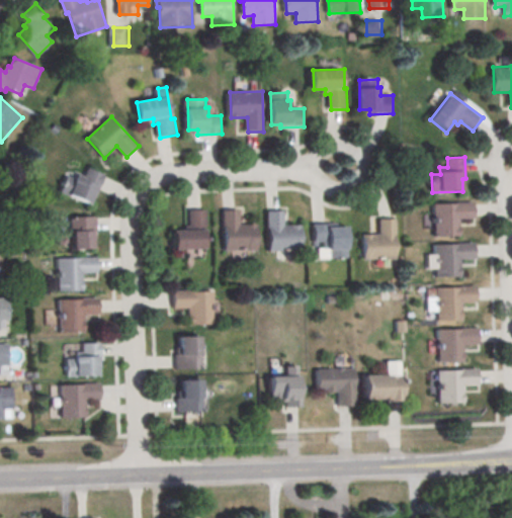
[(106,173),(86,167),(84,176),(70,173),(64,194),(98,203),(106,173)]
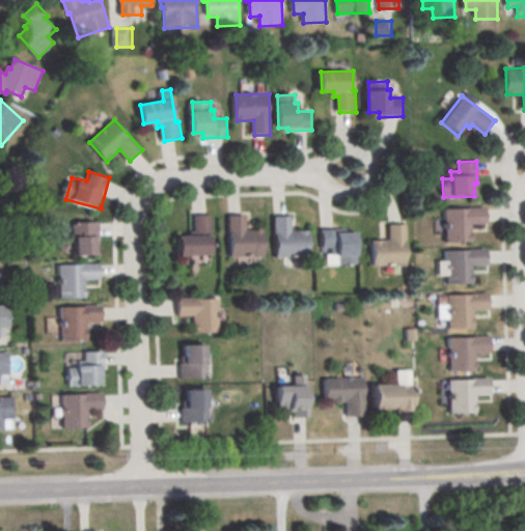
[(446,208),(487,206),(488,223),(473,224),(474,242),(447,243),(446,208)]
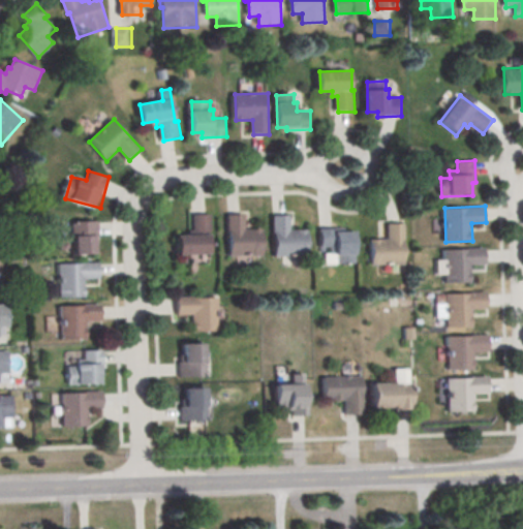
[(212,214),(214,254),(180,255),(180,230),(196,230),(196,215),(212,214)]
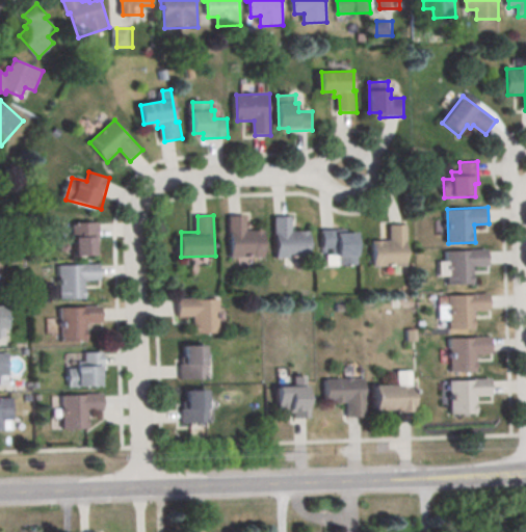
[(232,217),(233,259),(266,258),(265,231),(248,232),(247,216),(232,217)]
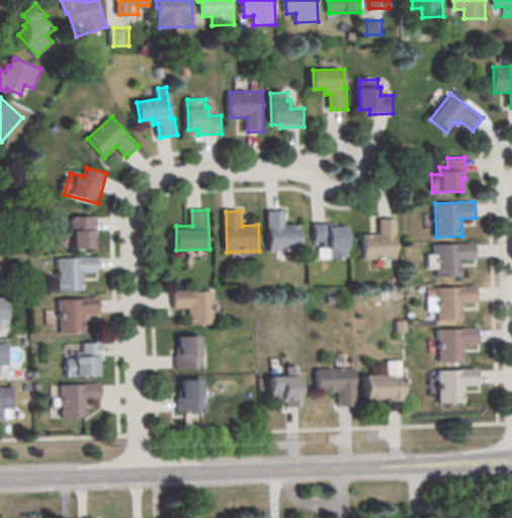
[(269,211),(271,252),(304,251),(303,225),(285,226),(285,210),(269,211)]
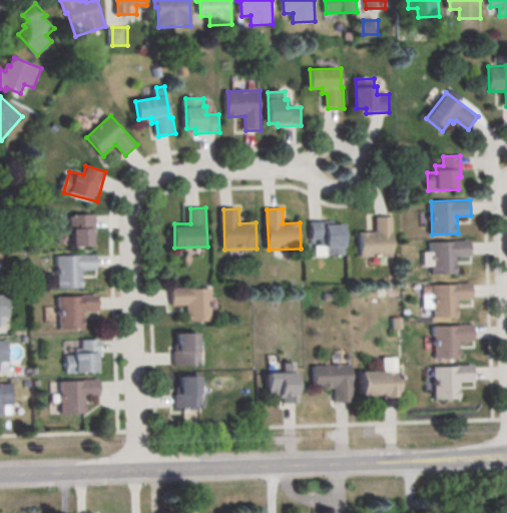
[(73,215),(73,247),(93,246),(93,229),(97,229),(96,215),(73,215)]
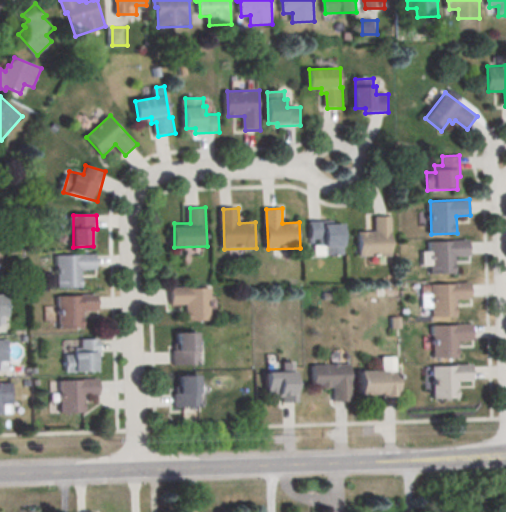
[(392,217),(394,257),(362,258),(361,232),(377,232),(377,217),(392,217)]
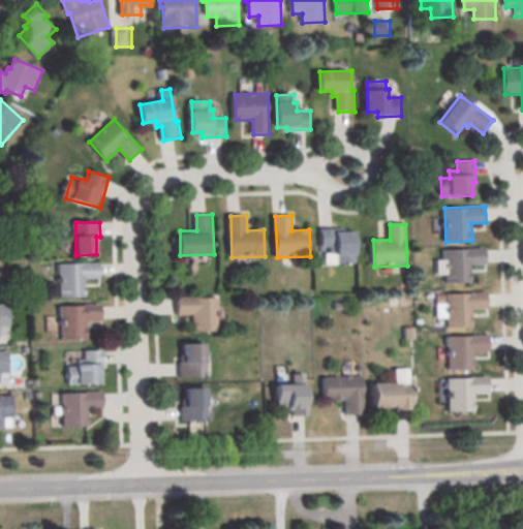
[(356,230),(357,265),(327,266),(327,253),(332,253),(332,248),(324,248),(322,229),(346,228),(346,231),(356,230)]
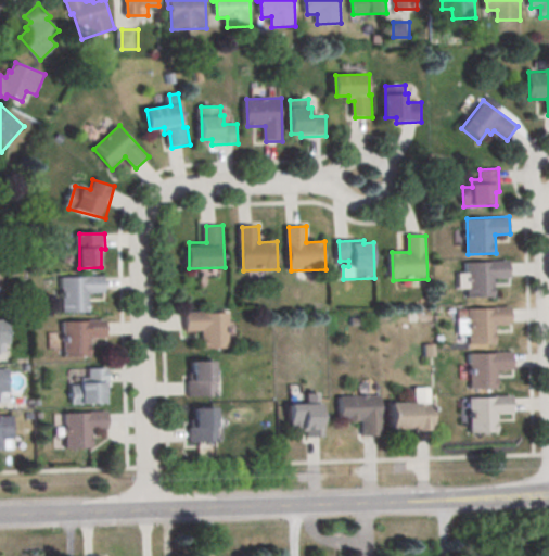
[(468,263),(510,261),(511,278),(496,279),(497,298),(469,299),(468,263)]
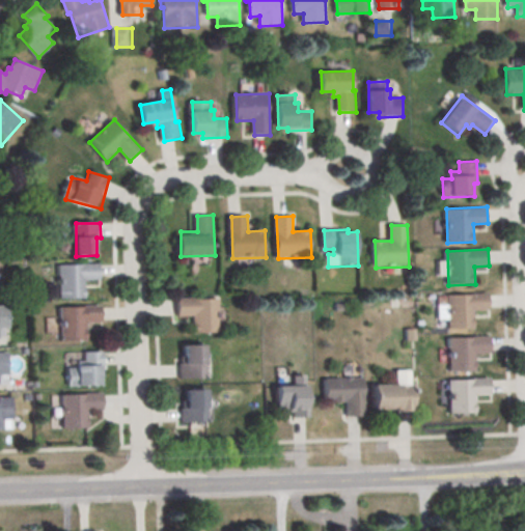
[(61,266),(102,264),(102,280),(87,280),(87,299),(62,299),(61,266)]
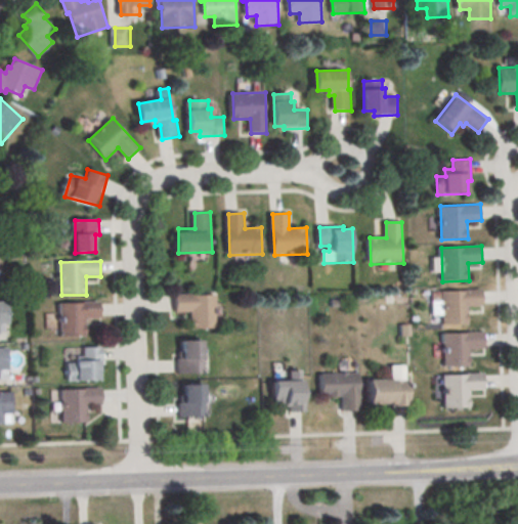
[(442,292),(483,290),(483,306),(469,307),(470,324),(443,325),(442,292)]
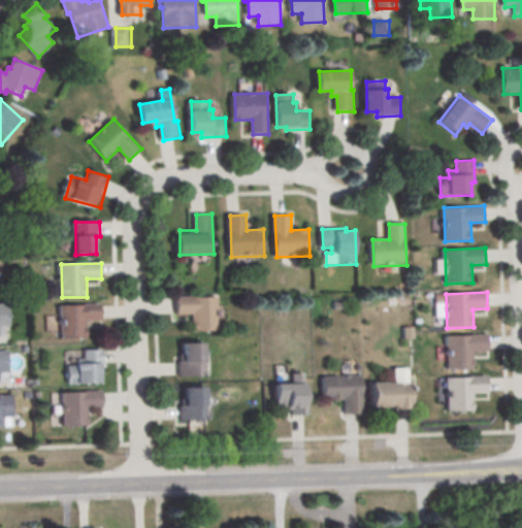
[(180,298),(220,298),(221,332),(195,332),(195,315),(180,315),(180,298)]
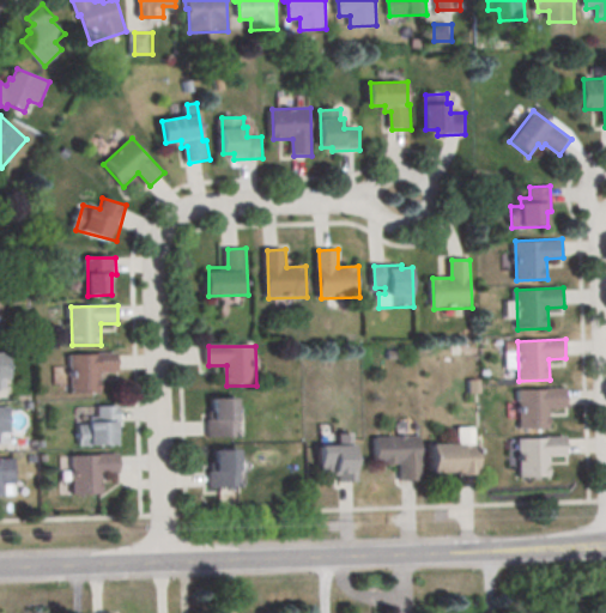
[(0,353),(12,353),(13,380),(1,380),(2,392),(0,392),(0,353)]
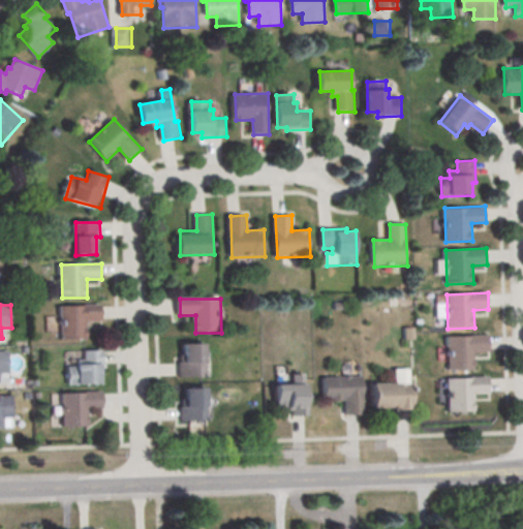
[(62,306),(102,305),(102,320),(88,321),(89,339),(63,340),(62,306)]
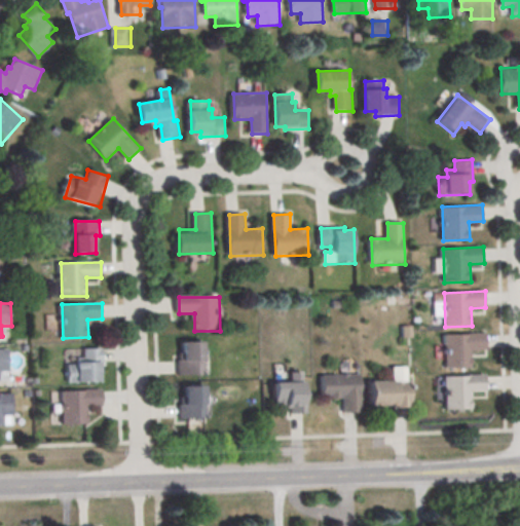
[(445,335),(486,334),(486,350),(472,350),(473,368),(446,369),(445,335)]
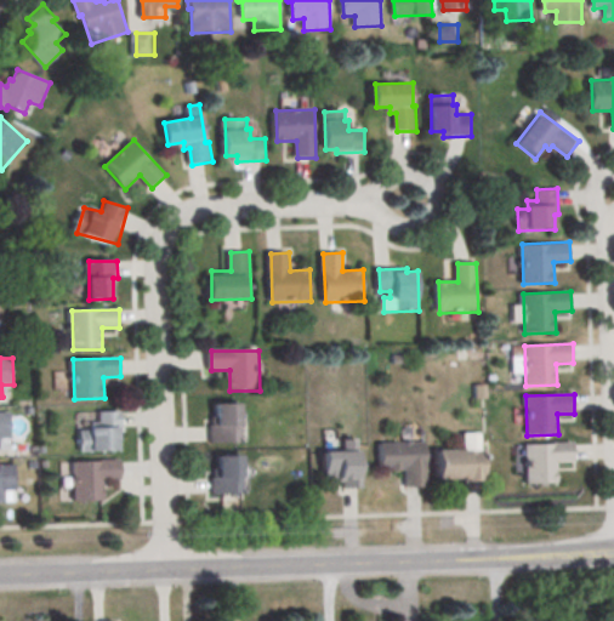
[(217,404),(242,404),(243,425),(244,425),(244,443),(212,444),(212,426),(215,426),(215,417),(217,417),(217,404)]
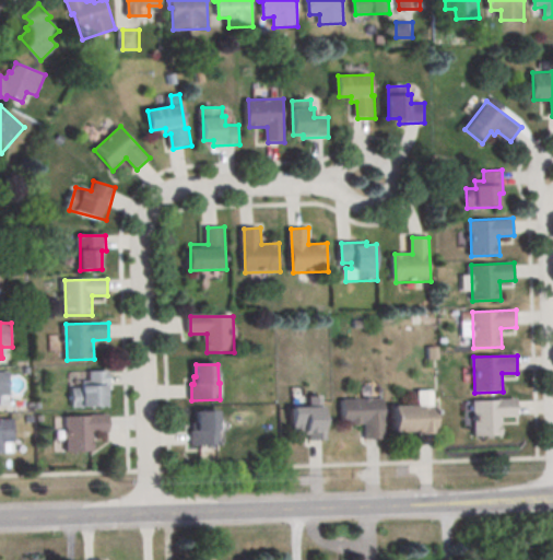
[(91,372),(110,371),(112,397),(107,397),(107,407),(74,408),(73,389),(82,388),(82,386),(92,385),(91,372)]
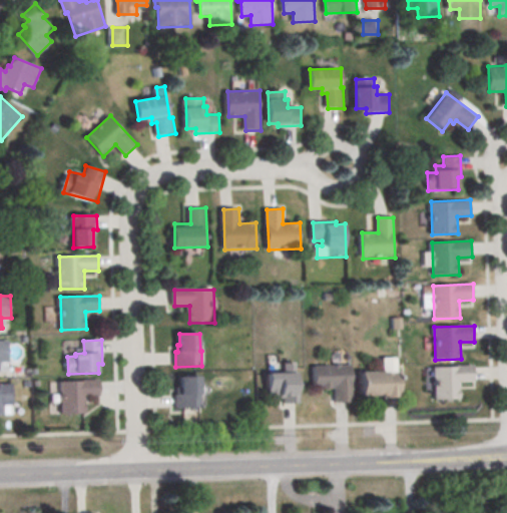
[(0,342),(10,342),(11,363),(1,364),(2,374),(0,374),(0,342)]
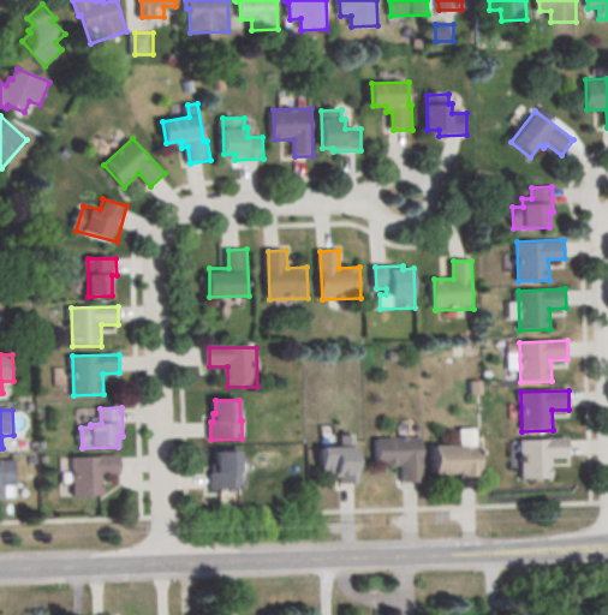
[(434,446),(462,446),(460,429),(478,429),(478,446),(482,446),(482,477),(464,478),(464,473),(435,475),(434,446)]
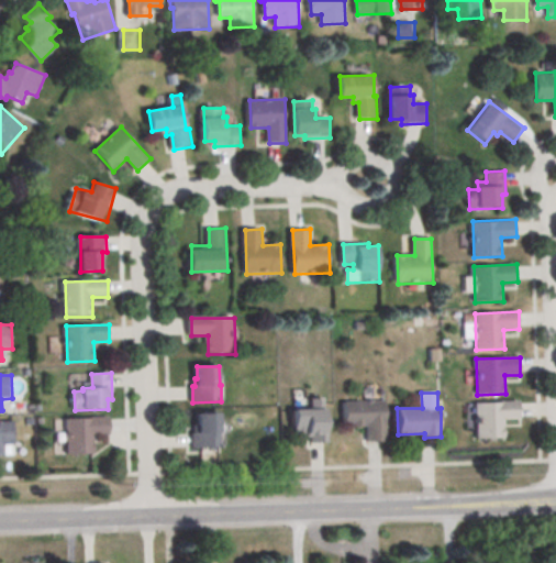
[(295,409),(313,409),(313,399),(326,398),(327,442),(312,443),(312,434),(296,434),(295,409)]
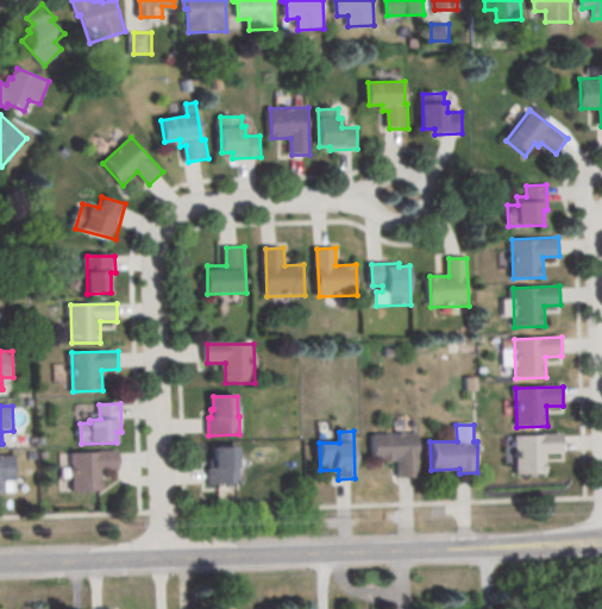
[(374,435),(419,433),(420,477),(399,478),(399,462),(375,462),(374,435)]
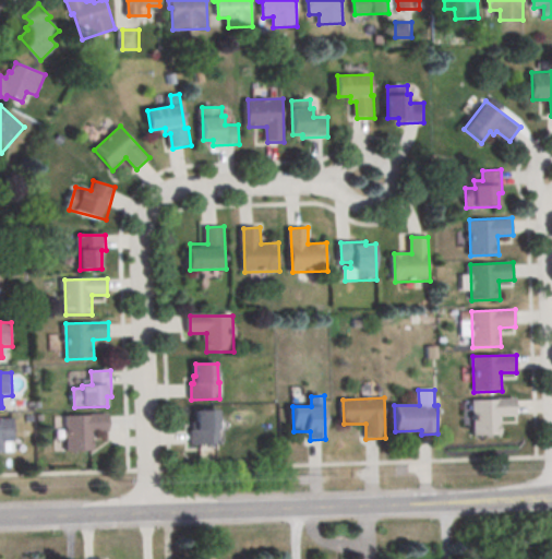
[(472,401),(516,399),(516,416),(502,417),(502,436),(475,437),(472,401)]
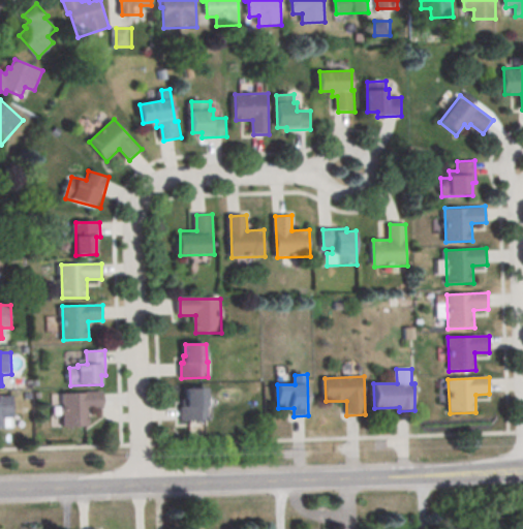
[(186,387),(207,387),(207,406),(209,406),(209,421),(182,422),(182,407),(184,407),(184,399),(186,399),(186,387)]
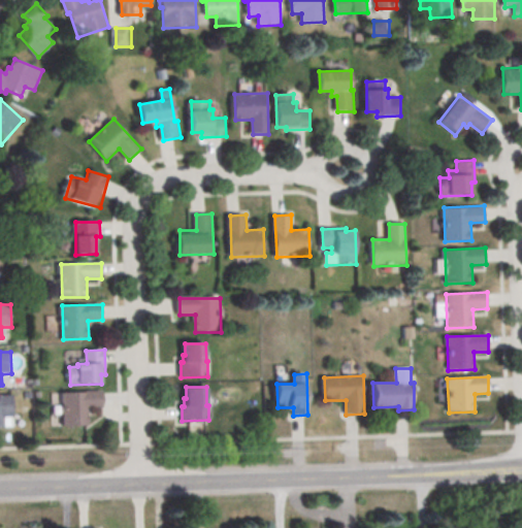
[(63,393),(103,392),(104,407),(89,408),(90,426),(64,427),(63,393)]
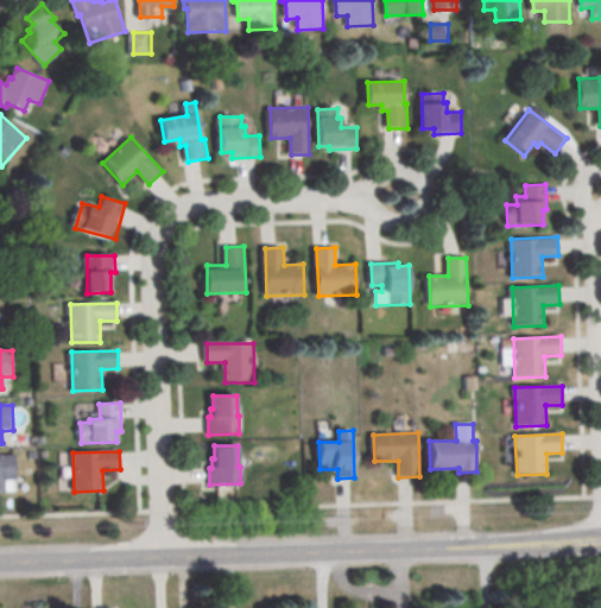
[(0,455),(16,455),(17,481),(6,481),(6,493),(0,493),(0,455)]
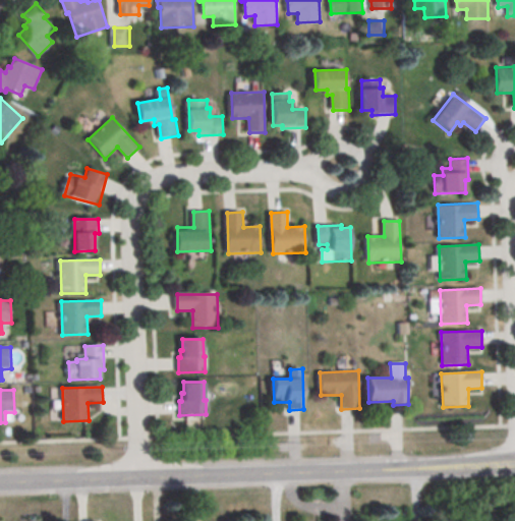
All buildings are outlined.
